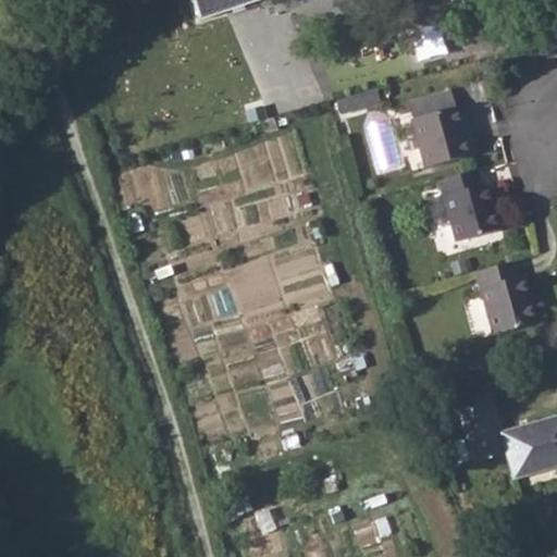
[(194,0),(200,19),(256,0),(194,0)]
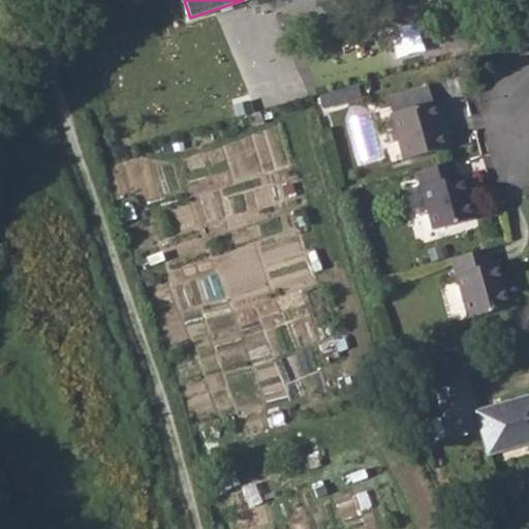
[(355,87),(320,96),(324,110),(359,100),(355,87)]
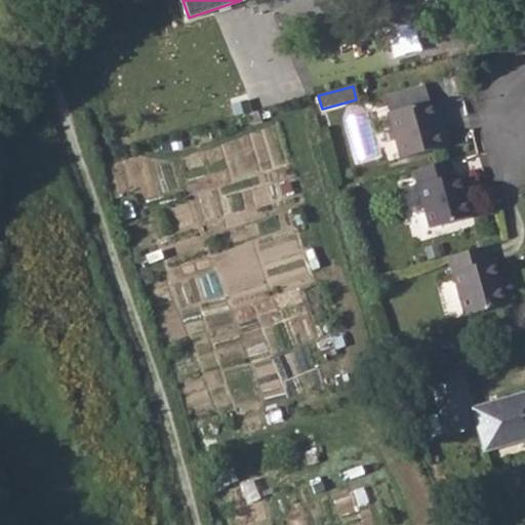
[(428,102),(389,113),(400,158),(448,144),(444,129),(436,131),(428,102)]
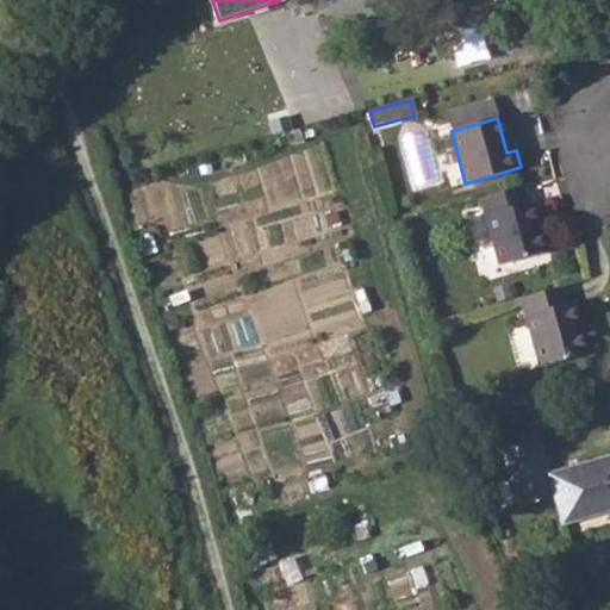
[(521,186),(480,198),(498,265),(545,251),(530,203),(526,203),(521,186)]
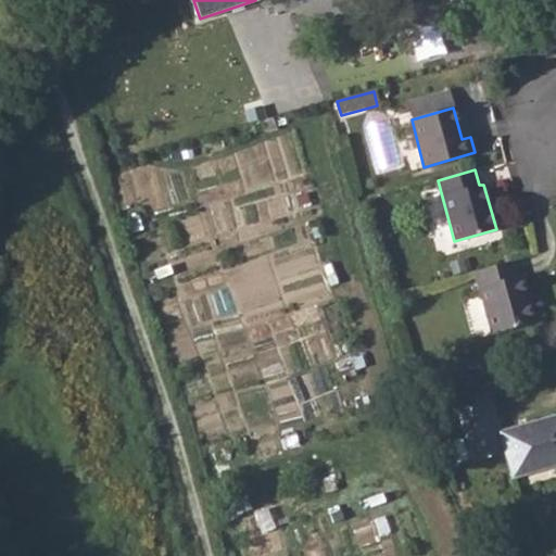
[(512,262),(474,272),(491,335),(534,323),(520,275),(515,276),(512,262)]
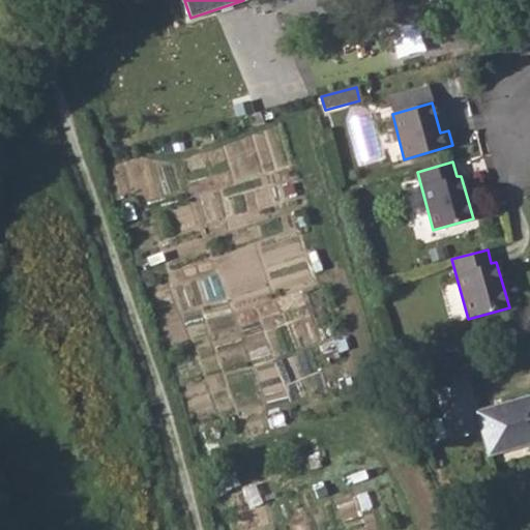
[(467,382),(437,390),(450,441),(481,432),(488,455),(529,444),(529,396),(476,413),(467,382)]
